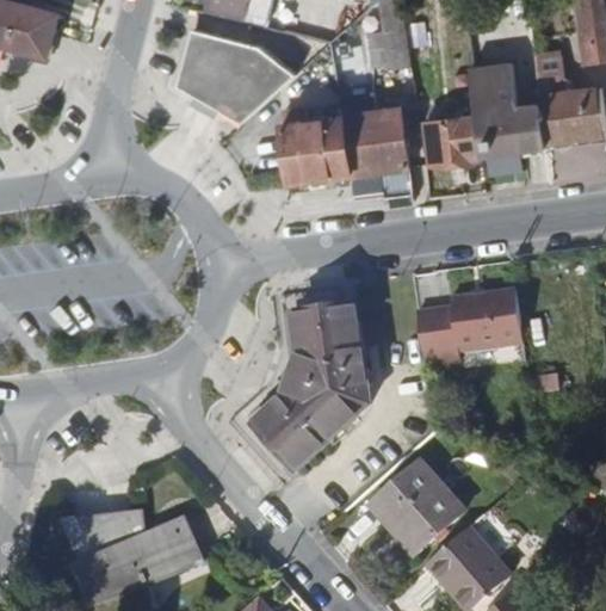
[(205,0),(204,8),(266,23),(271,0),(205,0)]
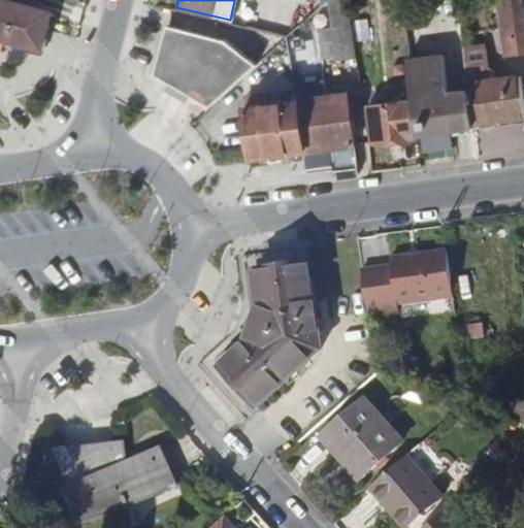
[(328,0),(326,2),(330,32),(351,29),(346,0),(328,0)]
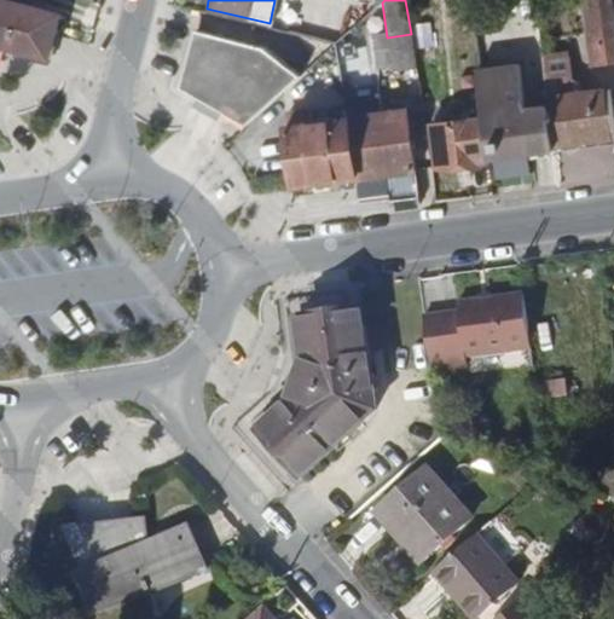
[(581,0),(591,67),(613,63),(613,35),(608,0),(581,0)]
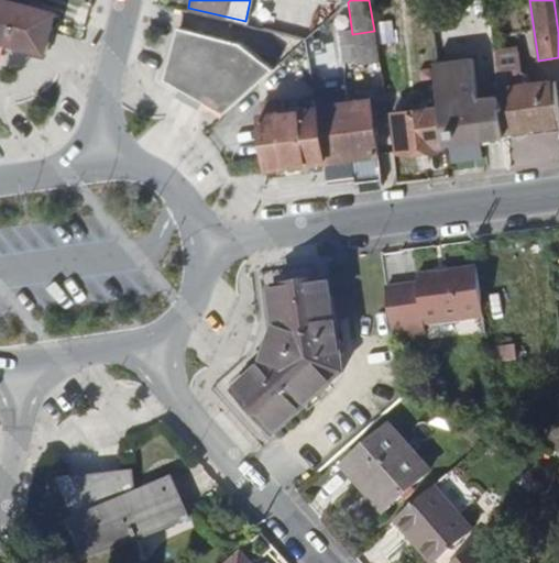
[(51,14),(0,1),(0,43),(41,52),(51,14)]
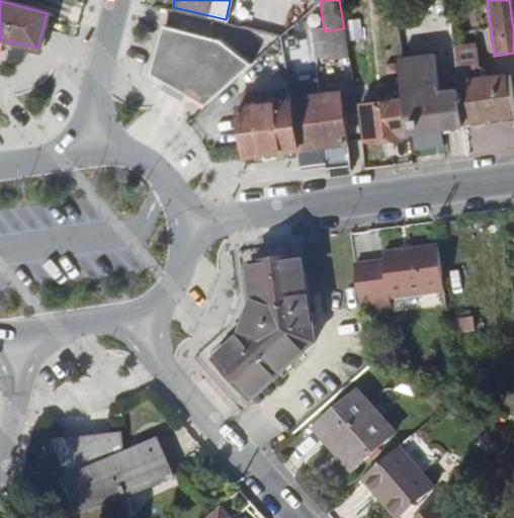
[(151,69),(209,103),(250,66),(222,40),(163,23),(151,69)]
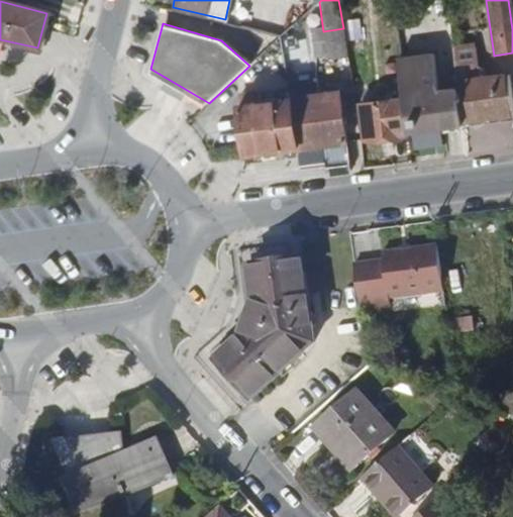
[(328,62),(347,59),(343,28),(323,31),(328,62)]
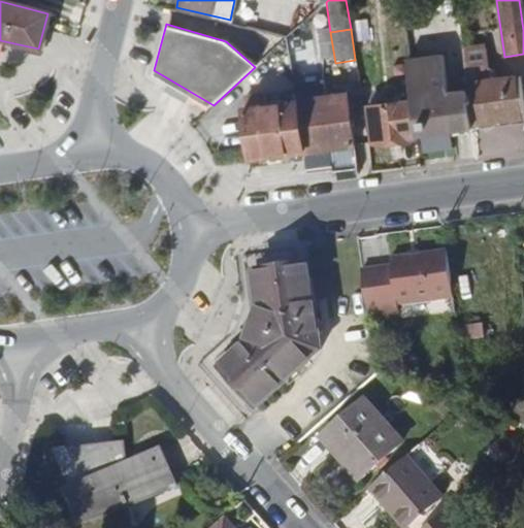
[(470,124),(471,125),(523,118),(523,113),(519,76),(491,80),(490,70),(487,68),(485,50),(461,53),(465,84),(466,90),(470,124)]
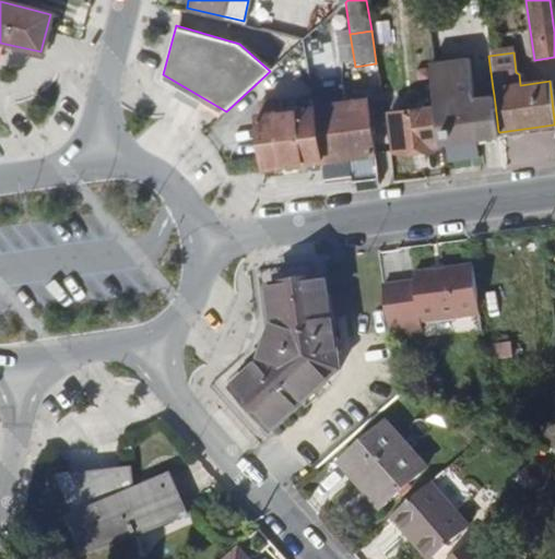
[(469,64),(433,69),(429,70),(434,106),(439,144),(479,139),(473,97),(469,64)]
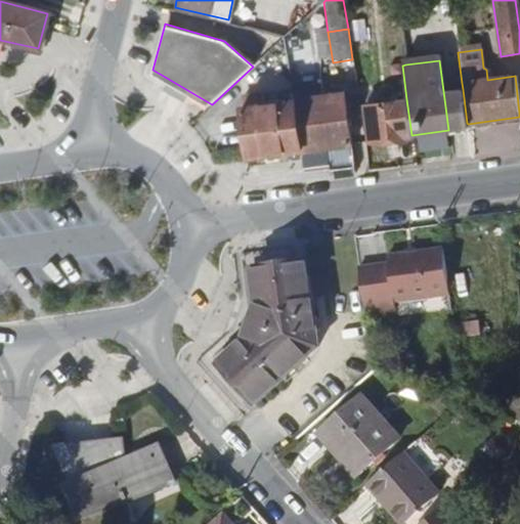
[(299,150),(302,167),(327,164),(325,146),(350,143),(343,92),(321,95),(319,80),(291,84),(293,99),(299,150)]
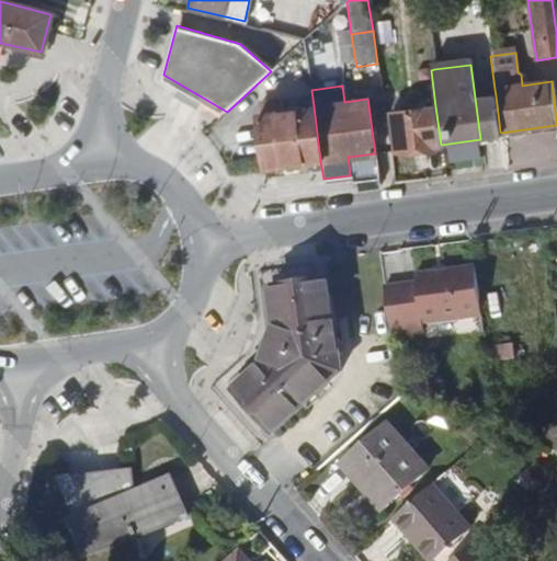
[(266,168),(320,161),(314,106),(283,111),(282,100),(262,102),(264,113),(259,113),(266,168)]
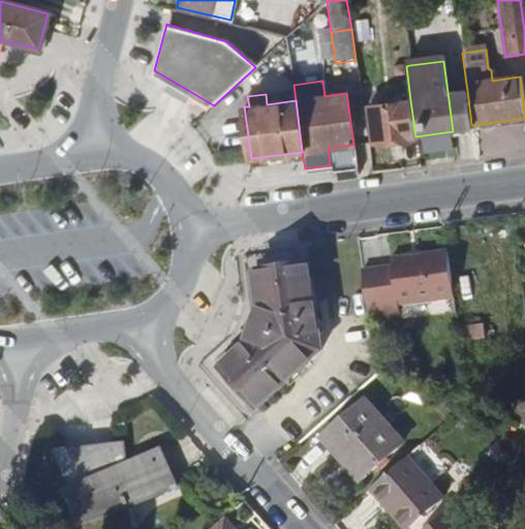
[(372,142),(415,136),(410,100),(367,106),(372,142)]
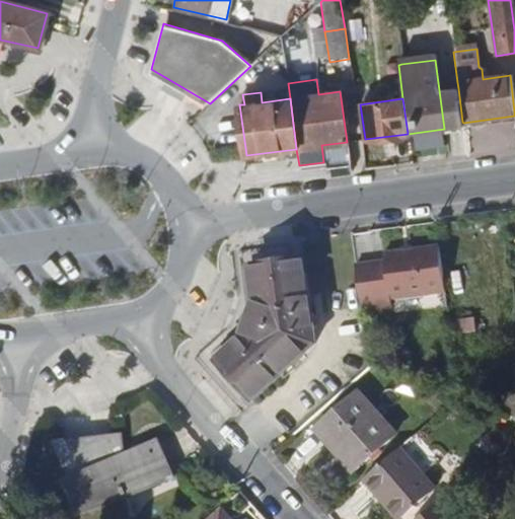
[(382,258),(353,263),(360,310),(389,305),(388,297),(442,289),(436,243),(381,251),(382,258)]
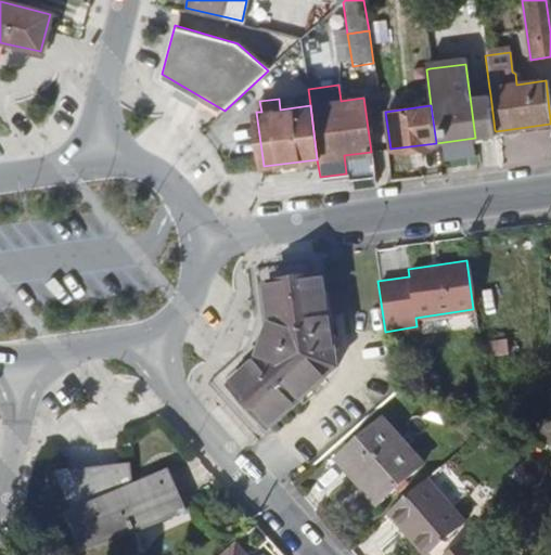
[(272,319),(266,340),(336,366),(337,366),(324,275),(267,283),(272,319)]
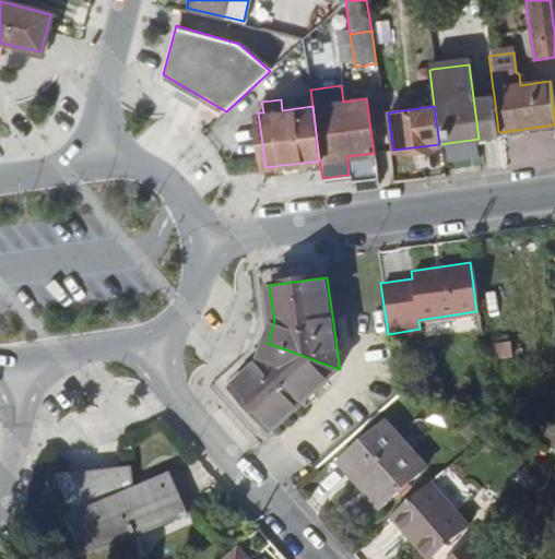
[(489,342),(492,356),(508,353),(507,339),(489,342)]
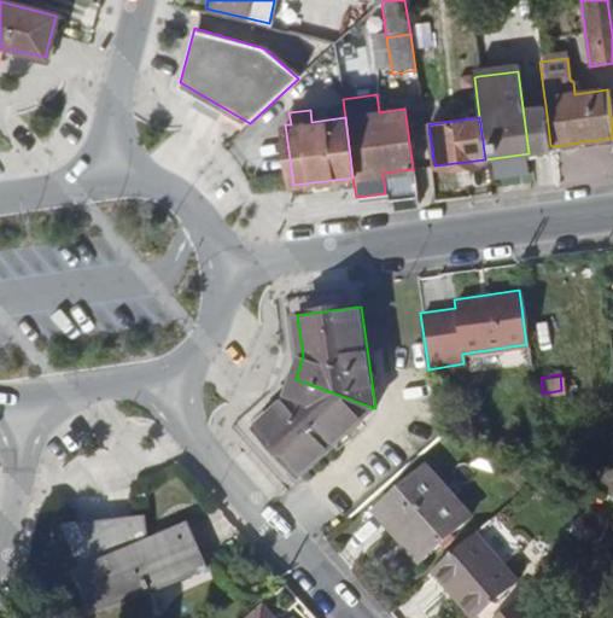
[(299,474),(374,408),(296,379),(290,401),(258,429),(299,474)]
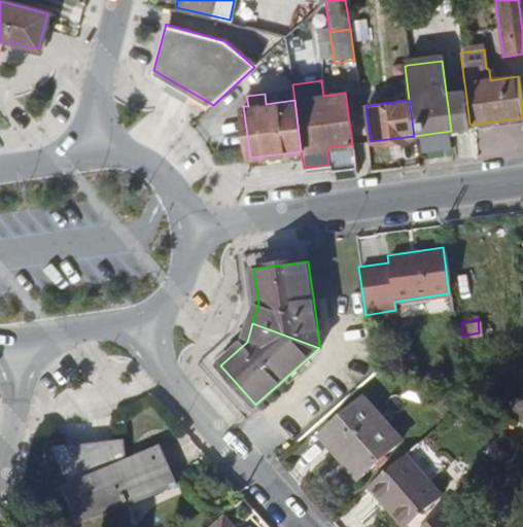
[(319,431),(358,476),(401,437),(361,394),(319,431)]
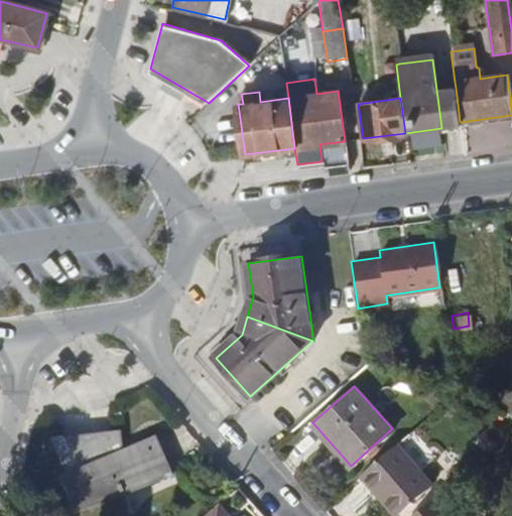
[(52,436),(58,449),(93,434),(92,432),(52,436)]
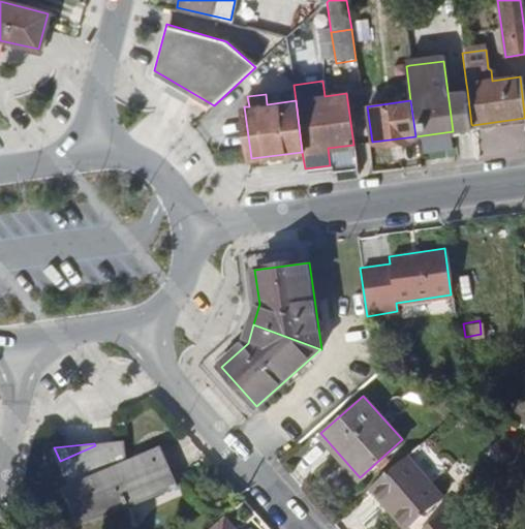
[(119,443),(95,445),(60,461),(71,488),(64,491),(79,523),(154,490),(157,496),(172,489),(163,470),(157,472),(149,455),(120,467),(119,443)]
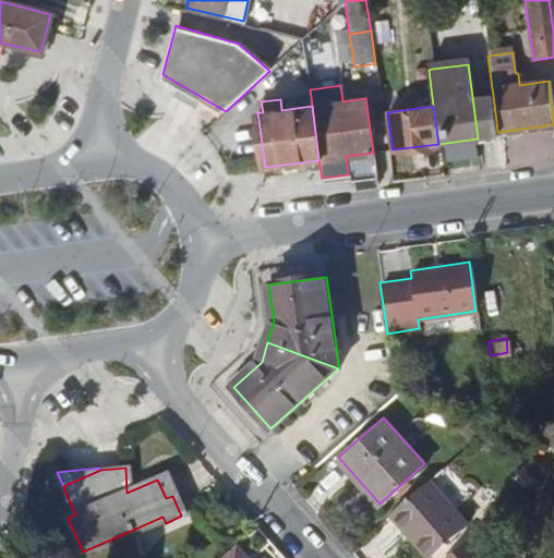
[(164,476),(157,480),(166,498),(172,496),(164,476)]
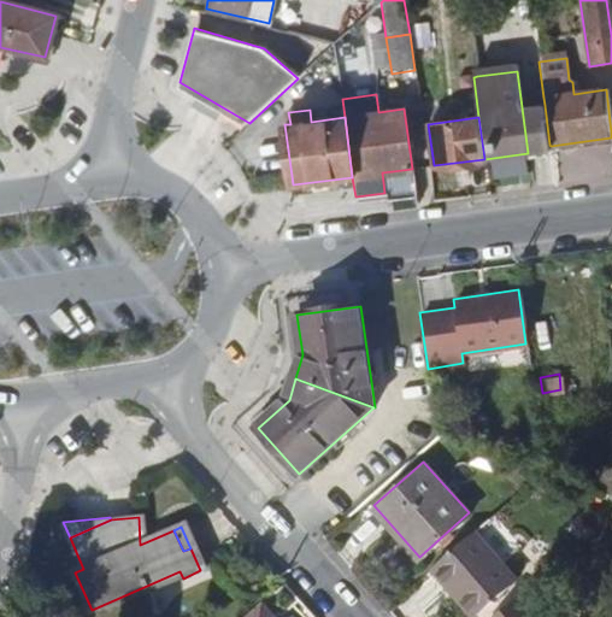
[(512,579),(470,530),(429,566),(471,615),(512,579)]
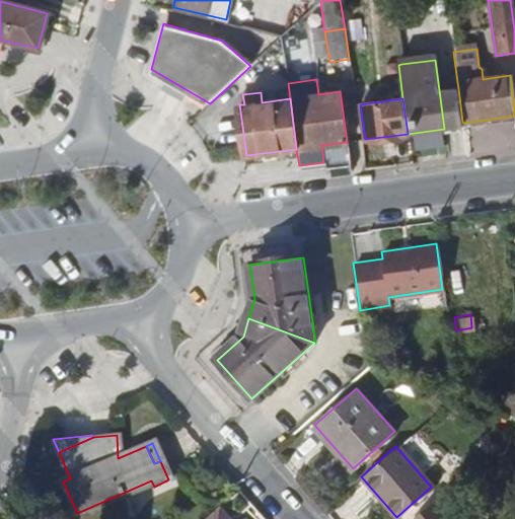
[(449,518),(434,501),(413,518),(449,518)]
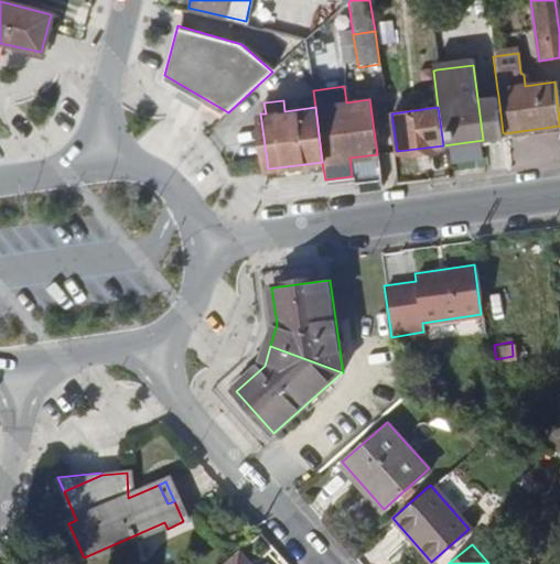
[(247,563),(237,552),(224,563),(247,563)]
